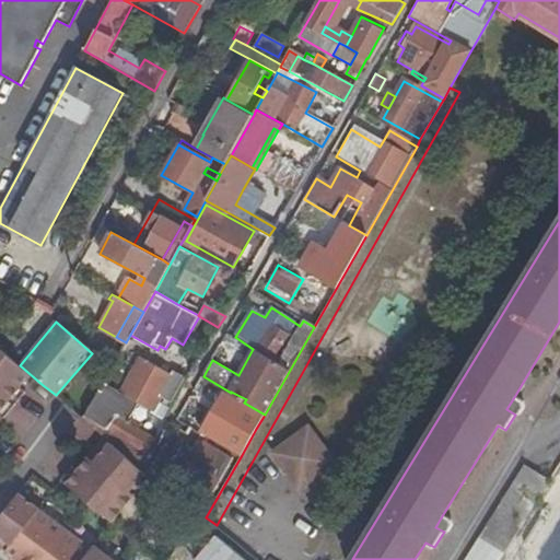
[(116,337),(98,327),(94,334),(123,350),(126,342),(116,337)]
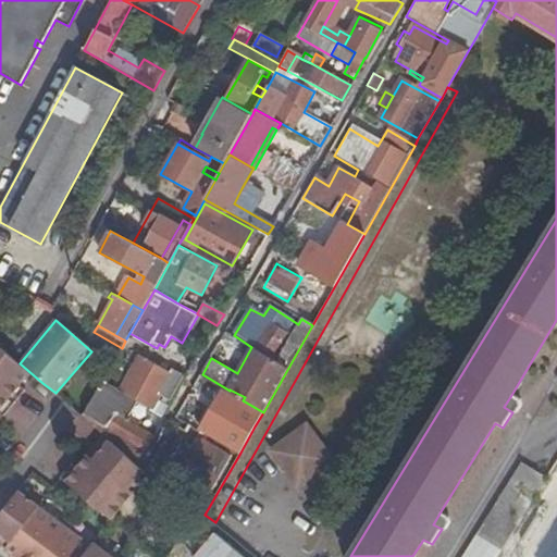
[(20,386),(31,374),(0,349),(0,392),(15,404),(26,391),(20,386)]
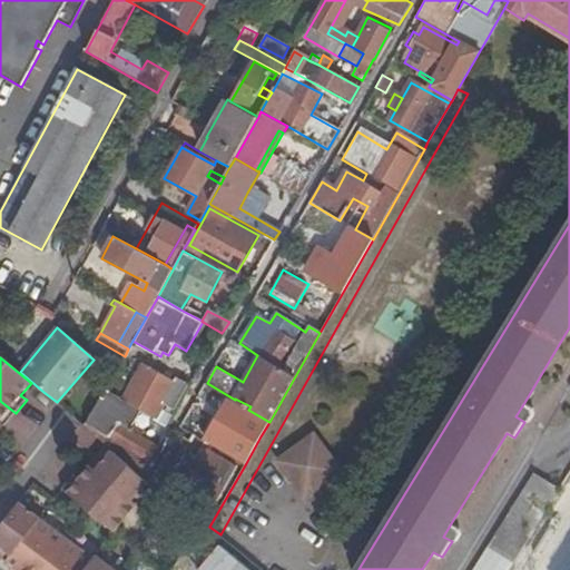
[(189,391),(146,366),(134,387),(127,399),(159,416),(165,406),(177,413),(189,391)]
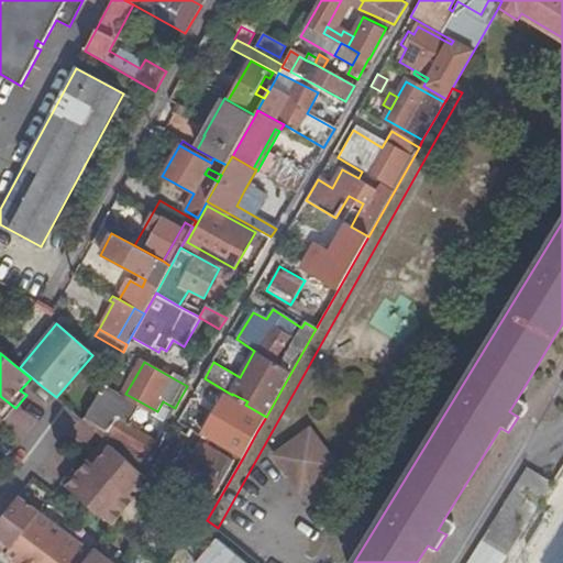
[(94,404),(128,424),(136,406),(103,386),(94,404)]
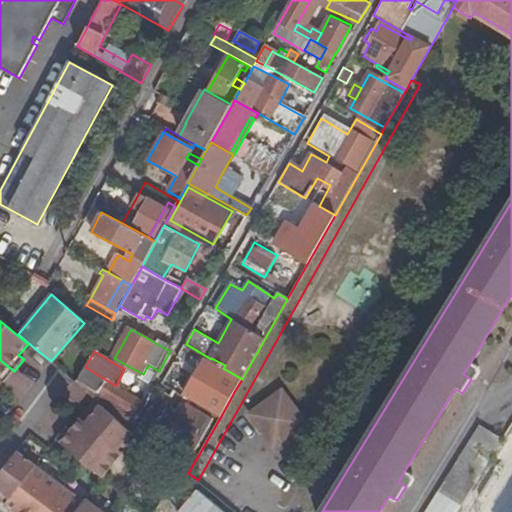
[(0,380),(4,383),(14,371),(0,360),(0,380)]
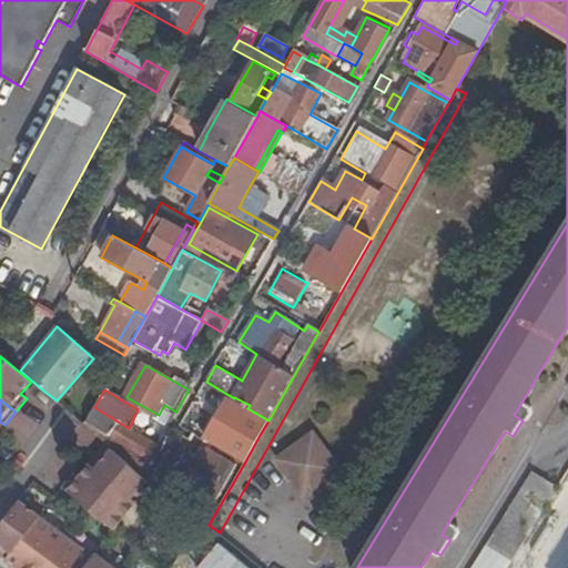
[(530,408),(521,403),(514,415),(523,421),(530,408)]
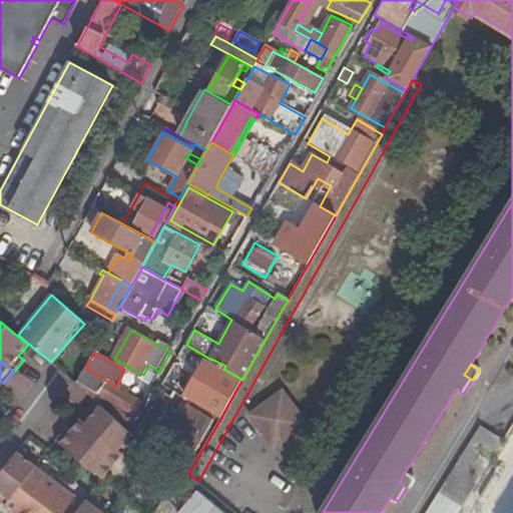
[(242,380),(223,369),(222,368),(218,375),(202,366),(185,395),(216,414),(230,391),(234,393),(242,380)]
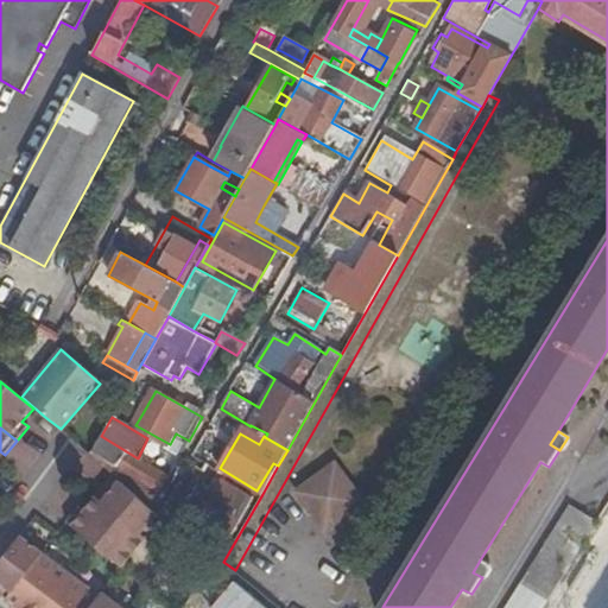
[(183,486),(179,483),(151,467),(154,462),(141,455),(150,439),(147,438),(138,458),(101,436),(92,454),(116,474),(122,479),(164,512),(165,511),(177,520),(187,510),(215,532),(222,538),(252,500),(244,493),(235,504),(221,493),(206,511),(191,499),(201,480),(189,473),(183,486)]
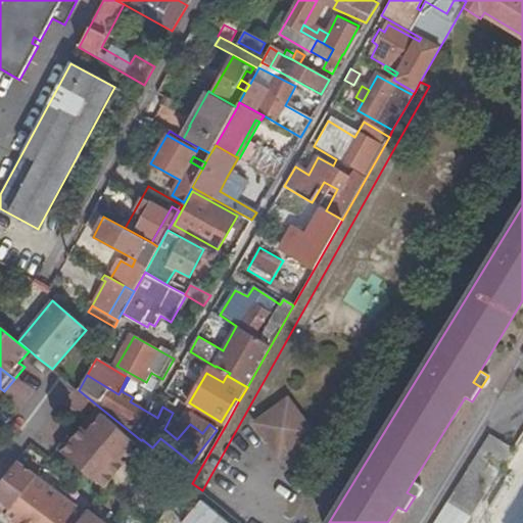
[(235,398),(221,422),(226,425),(239,400),(235,398)]
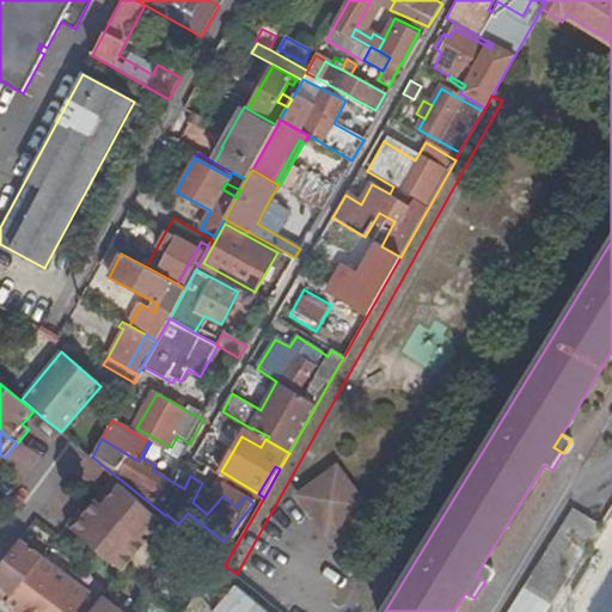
[(363,503),(337,470),(301,496),(328,531),(363,503)]
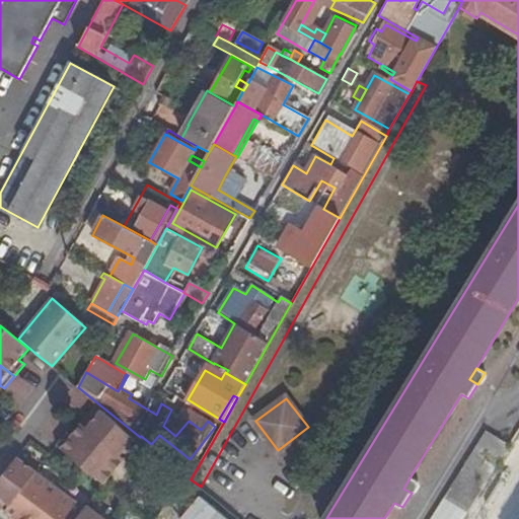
[(89,427),(104,409),(99,404),(83,423),(89,427)]
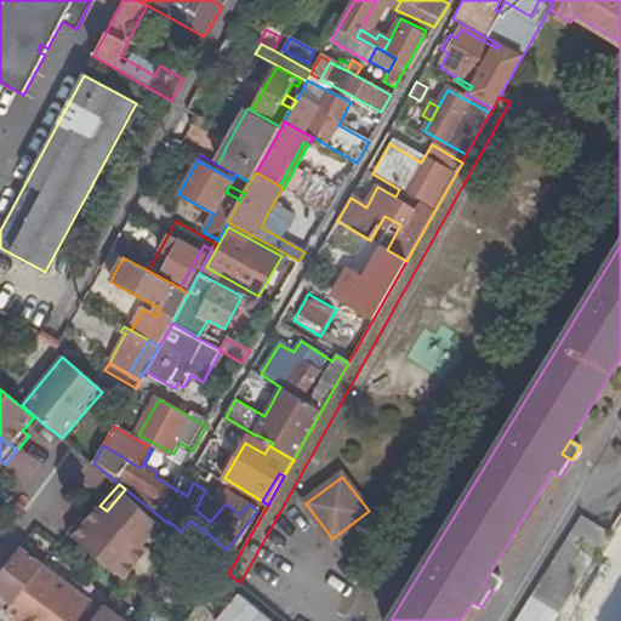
[(170,527),(125,489),(107,511),(100,506),(97,510),(148,552),(170,527)]
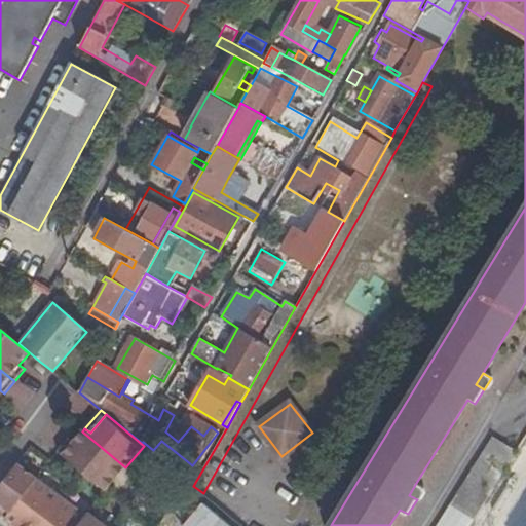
[(198,417),(191,426),(203,436),(211,426),(198,417)]
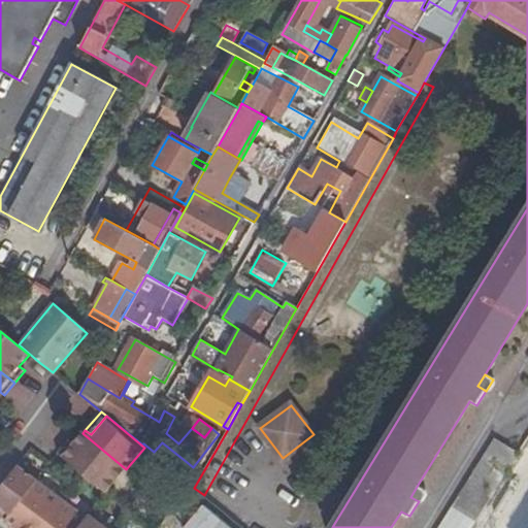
[(126,469),(83,433),(75,442),(69,438),(59,452),(107,491),(126,469)]
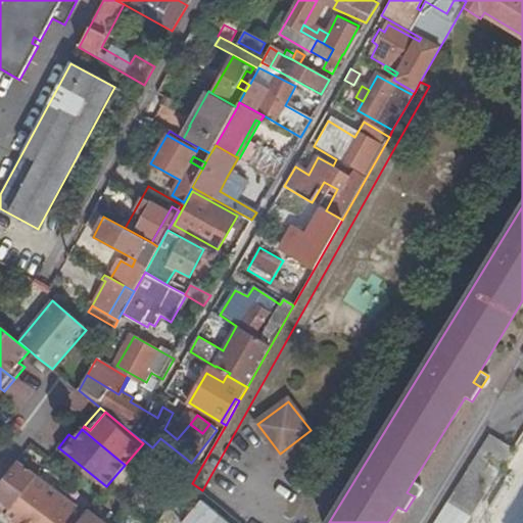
[(437,522),(468,522),(514,450),(491,437),(437,522)]
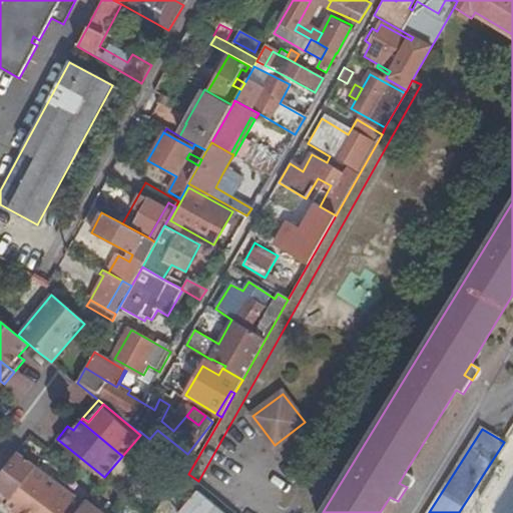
[(181,449),(157,430),(149,439),(172,459),(181,449)]
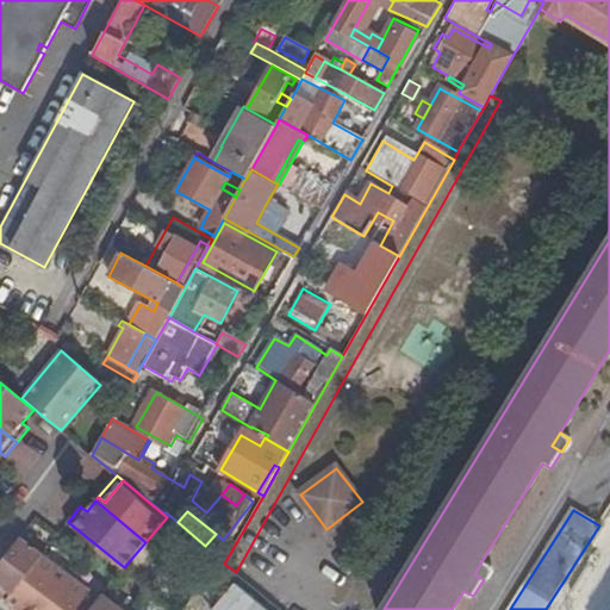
[(0,565),(0,585),(12,595),(43,555),(20,539),(0,565)]
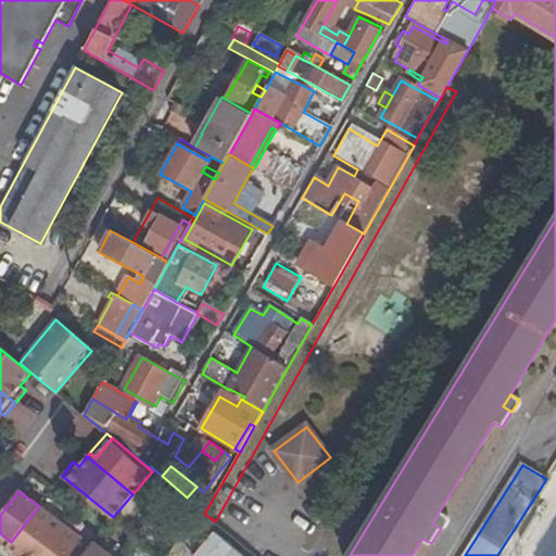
[(43,555),(66,527),(39,506),(11,542),(5,548),(14,555),(43,555)]
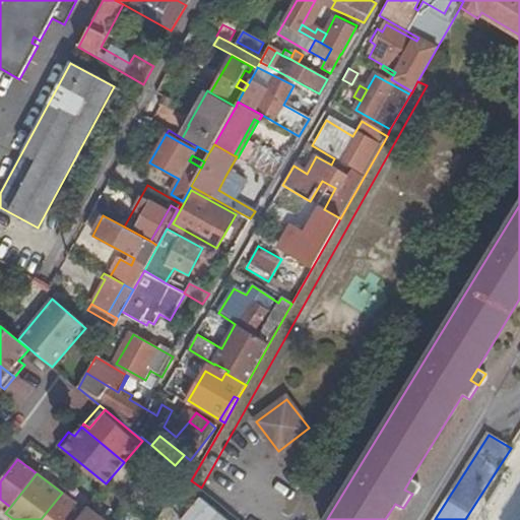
[(419,482),(411,477),(404,490),(412,494),(419,482)]
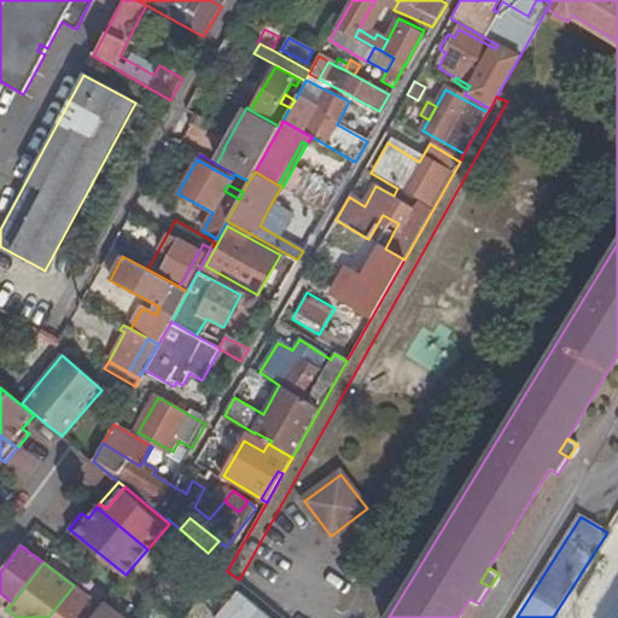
[(94,617),(103,607),(74,586),(48,617),(94,617)]
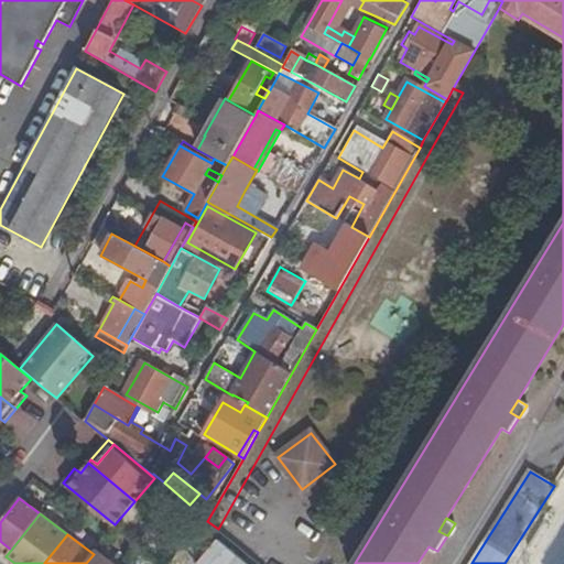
[(0,552),(6,556),(11,550),(0,541),(0,552)]
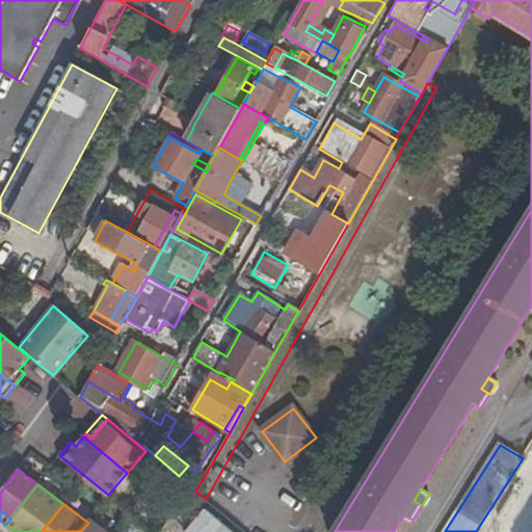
[(106,531),(90,521),(88,523),(81,531),(106,531)]
